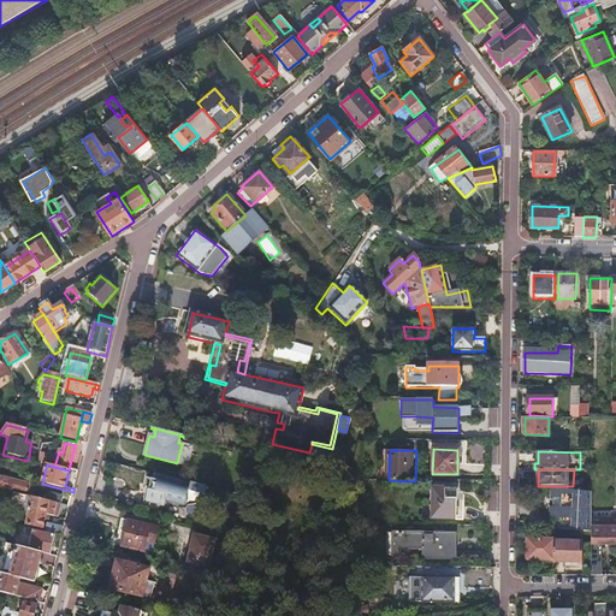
[(191,481),(158,473),(155,480),(189,489),(191,481)]
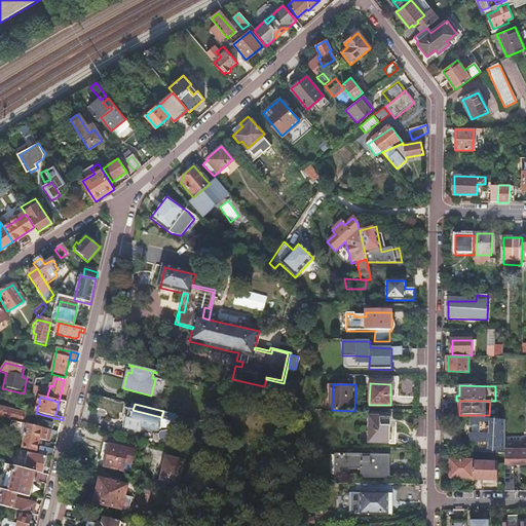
[(0,408),(0,416),(29,423),(30,415),(0,408)]
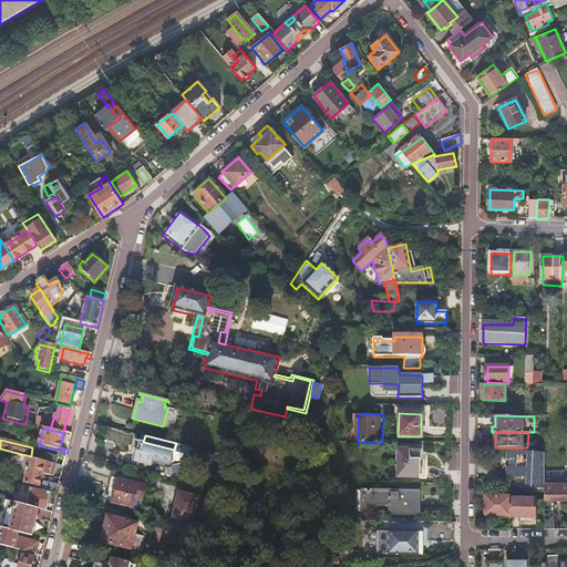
[(143,442),(140,441),(136,454),(140,455),(138,462),(155,466),(156,460),(174,464),(178,451),(174,450),(143,442)]
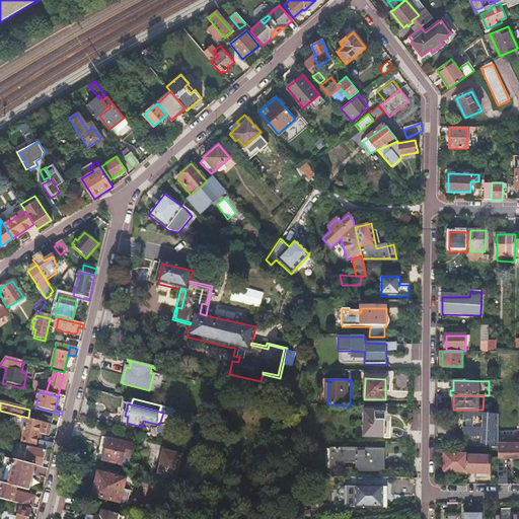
[(173,409),(161,405),(159,412),(163,413),(171,416),(173,409)]
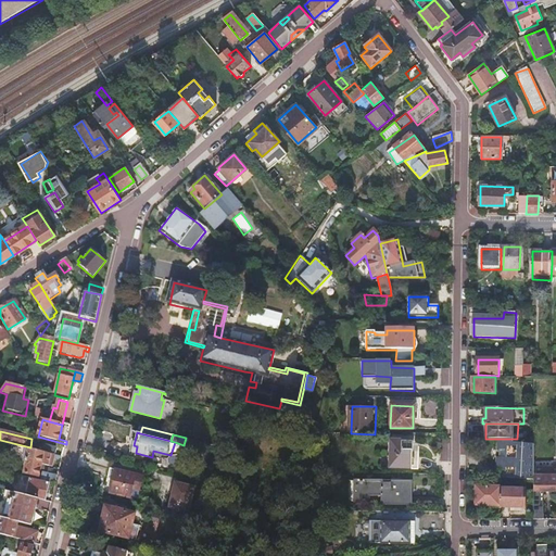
[(513,445),(513,439),(495,439),(495,449),(498,449),(498,458),(495,458),(495,467),(503,467),(505,465),(510,469),(514,469),(514,479),(534,479),(534,468),(534,445),(513,445)]
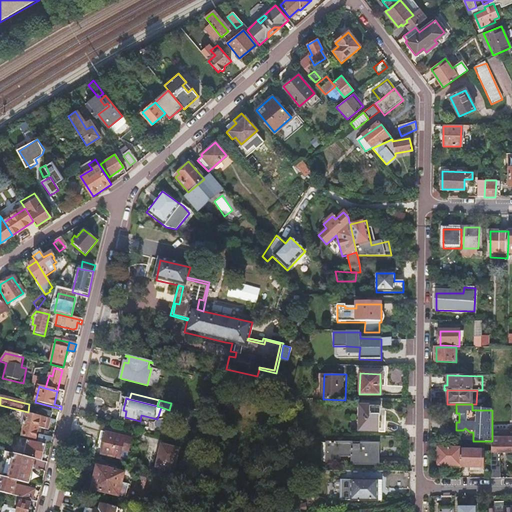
[(359,406),(358,430),(378,430),(378,432),(384,432),(385,415),(380,415),(380,406),(359,406)]
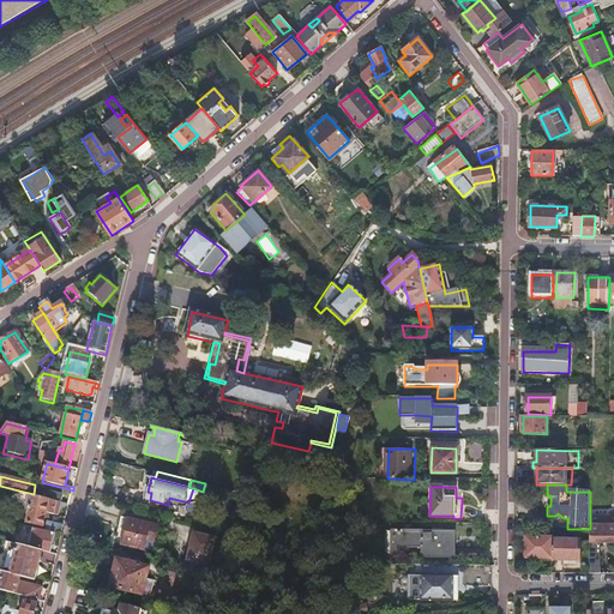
[(46,500),(60,503),(62,494),(48,491),(46,500)]
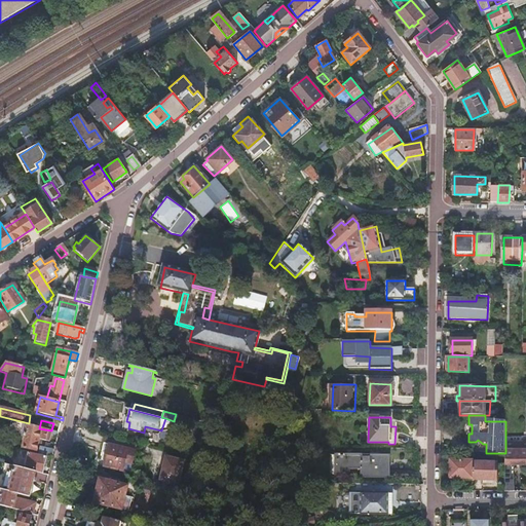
[(60,433),(51,430),(39,428),(14,421),(12,430),(22,433),(24,434),(24,436),(27,437),(27,438),(28,438),(25,449),(37,452),(40,441),(50,443),(52,437),(58,438),(60,433)]
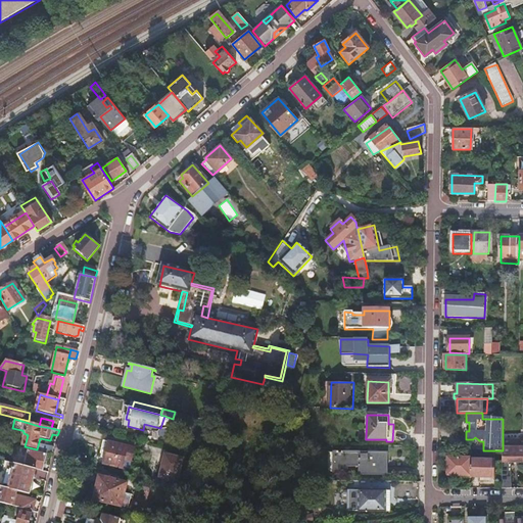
[(473,439),(473,450),(483,450),(483,441),(480,441),(475,437),(473,439)]
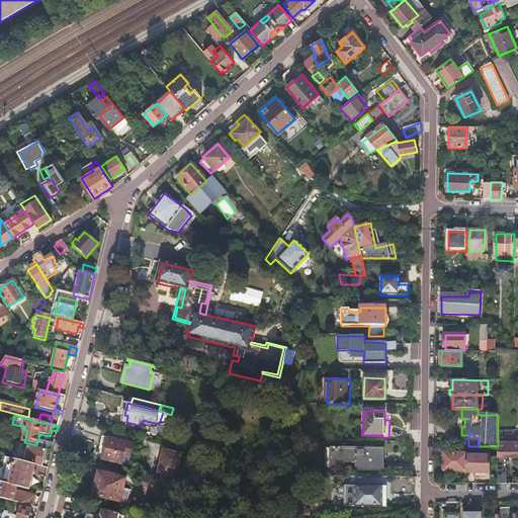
[(99,446),(106,448),(109,438),(102,436),(99,446)]
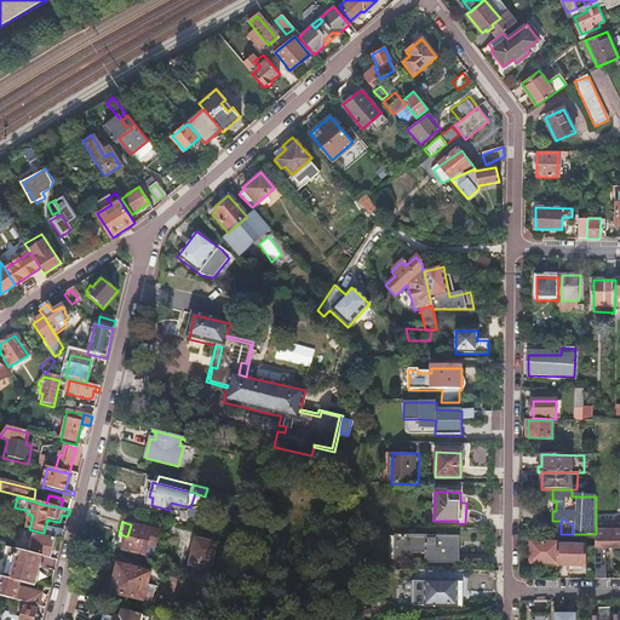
[(619,522),(596,522),(596,534),(595,579),(607,579),(606,567),(606,549),(619,549),(619,522)]
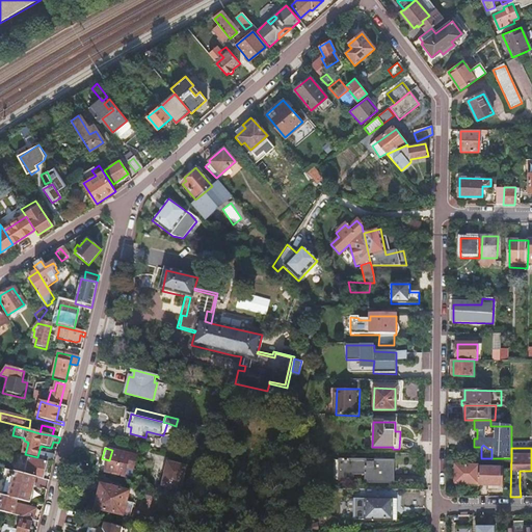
[(112,450),(109,460),(107,472),(125,476),(127,468),(134,470),(137,456),(112,450)]
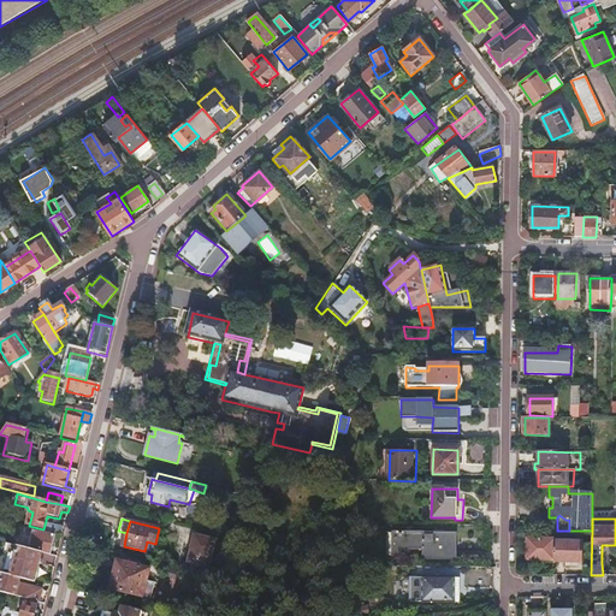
[(46,533),(55,535),(63,537),(65,527),(48,525),(46,533)]
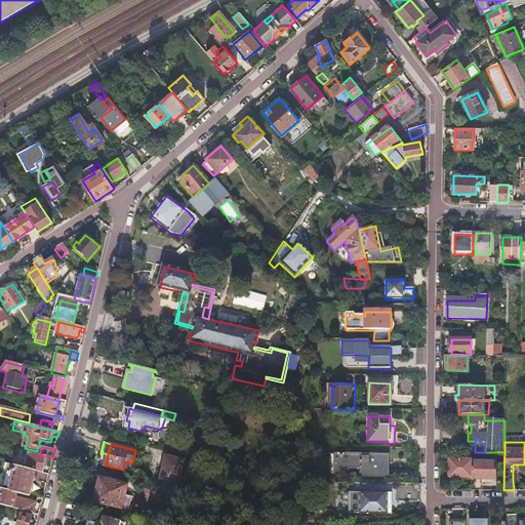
[(36,473),(43,474),(47,456),(39,454),(30,452),(26,470),(36,473)]
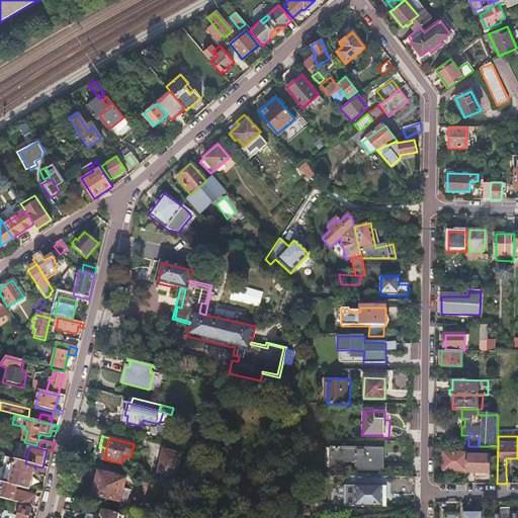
[(382,448),(329,447),(329,468),(344,467),(344,463),(354,463),(354,470),(382,471),(382,448)]
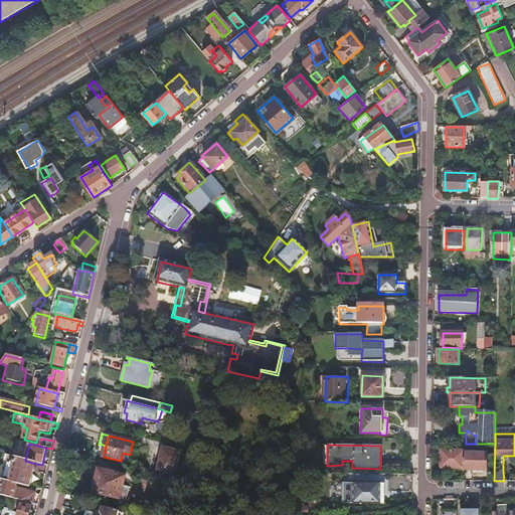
[(453,447),(433,447),(433,458),(441,458),(441,451),(453,451),(453,447)]
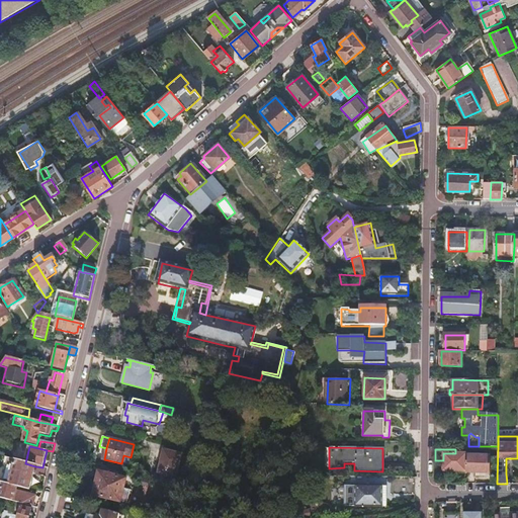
[(161,451),(159,461),(162,462),(159,475),(175,479),(181,456),(161,451)]
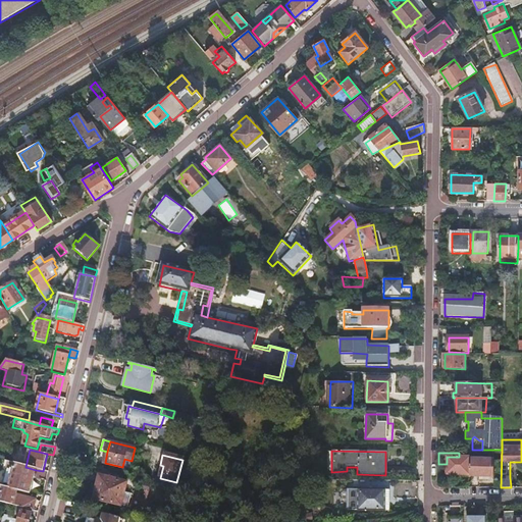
[(447,475),(469,475),(469,459),(469,457),(459,457),(447,457),(447,464),(447,475)]
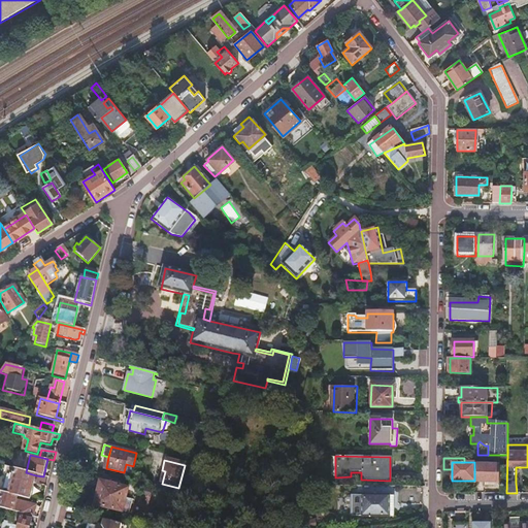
[(474,481),(474,482),(498,483),(498,464),(474,464),(474,481)]
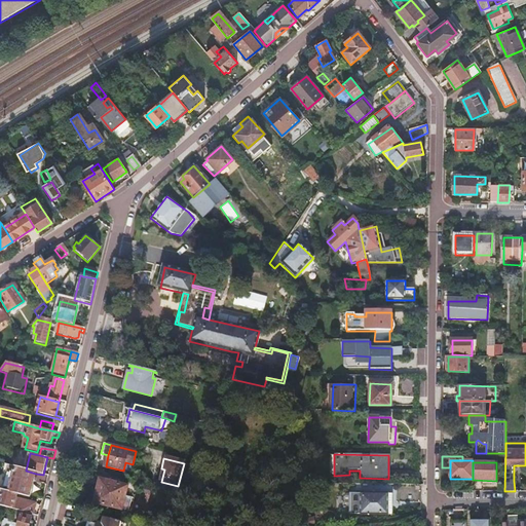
[(19,495),(30,498),(36,474),(26,471),(15,468),(9,493),(19,495)]
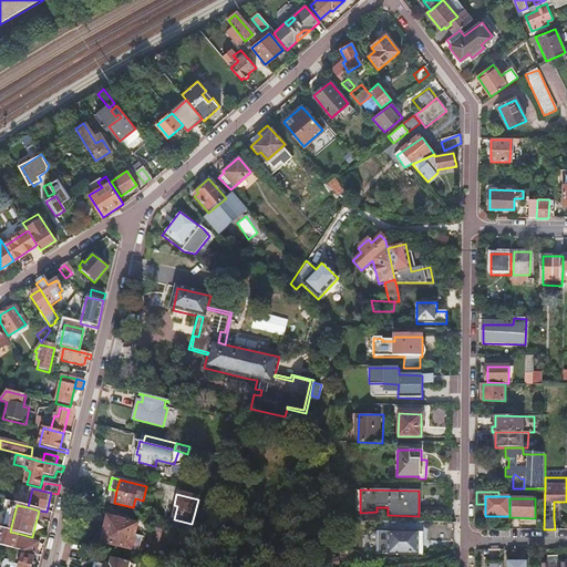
[(138,525),(141,516),(112,509),(110,517),(138,525)]
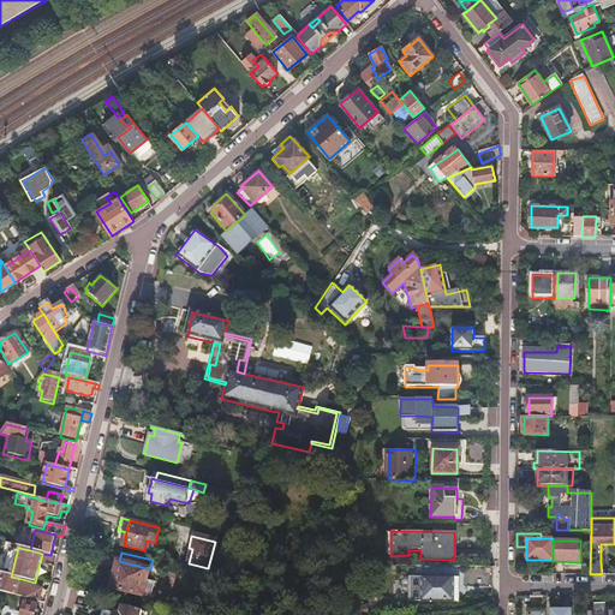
[(614,554),(602,555),(603,572),(614,572),(614,554)]
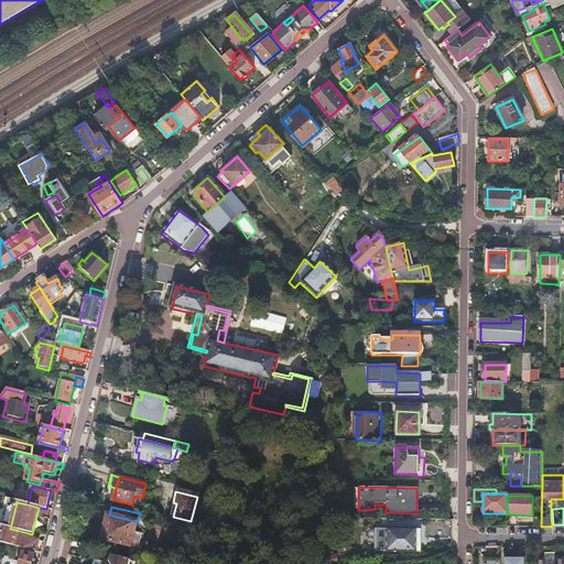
[(138,522),(109,514),(104,539),(132,546),(138,522)]
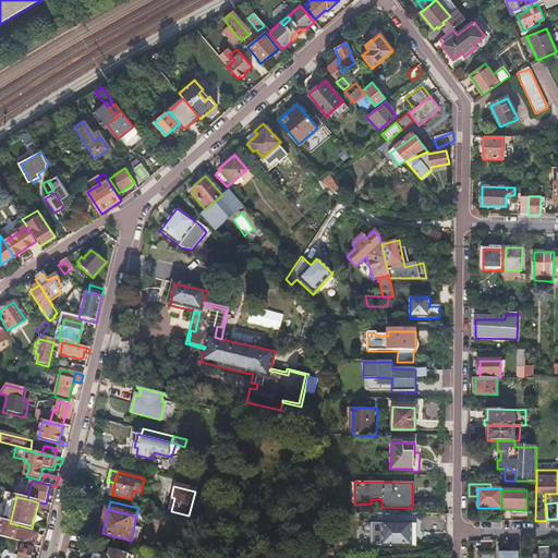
[(19,530),(20,525),(10,523),(2,521),(0,531),(0,530),(0,536),(36,546),(39,535),(19,530)]
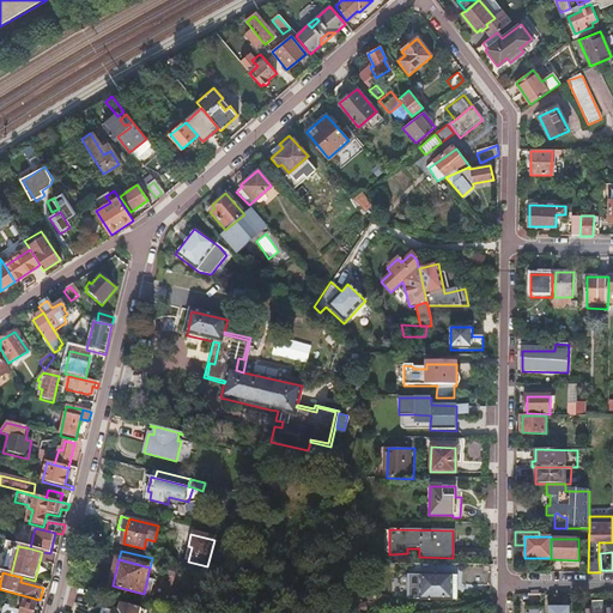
[(451,575),(419,575),(419,599),(451,600),(451,575)]
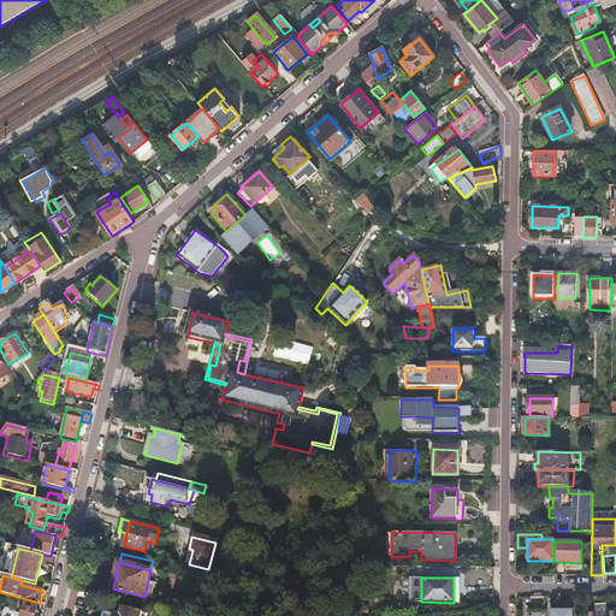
[(357,603),(356,615),(374,615),(375,603),(357,603)]
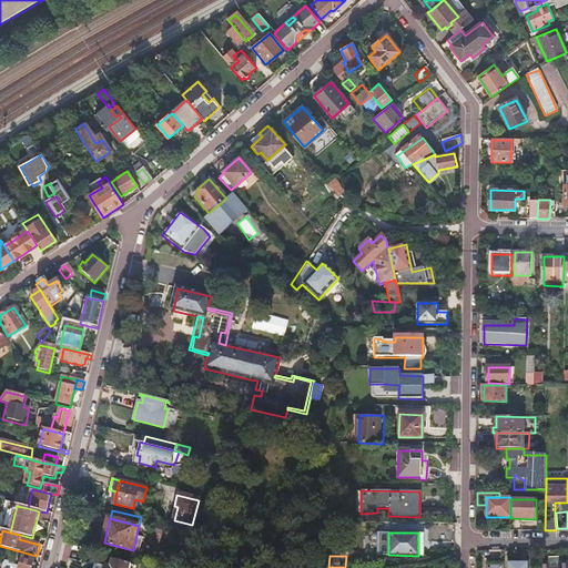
[(19,567),(32,567),(34,560),(22,557),(19,567)]
